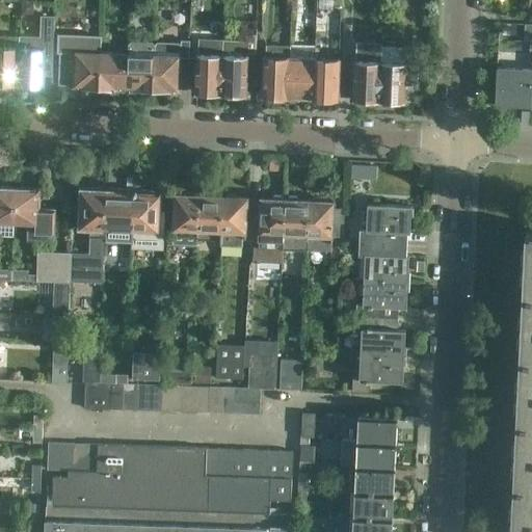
[(22,2),(21,14),(33,15),(33,3),(22,2)]
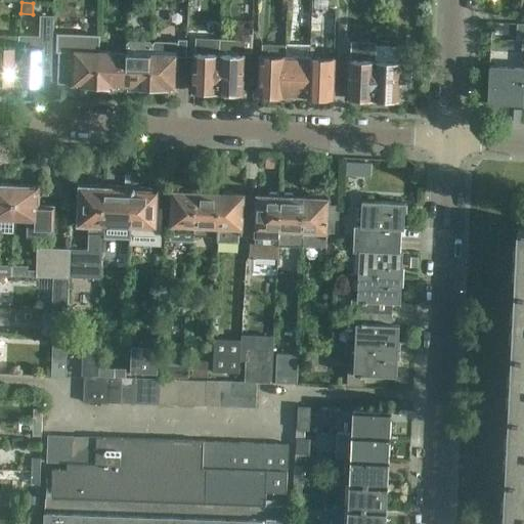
[(19,47),(17,81),(20,82),(23,83),(30,84),(32,82),(43,82),(44,74),(51,74),(53,16),(41,16),(40,37),(19,36),(19,47)]
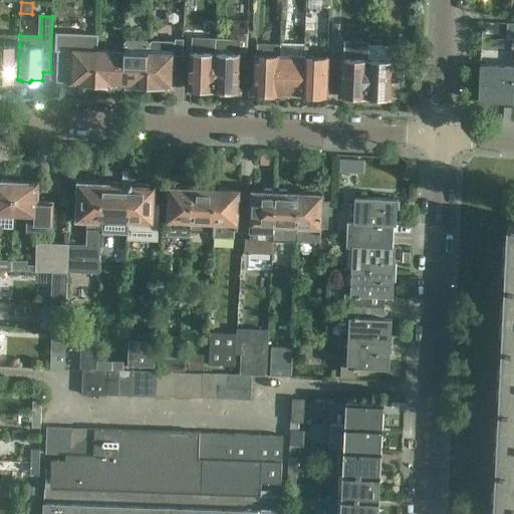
[(366,96),(367,59),(368,44),(348,43),(349,19),(337,19),(335,58),(344,58),(342,95),(366,96)]
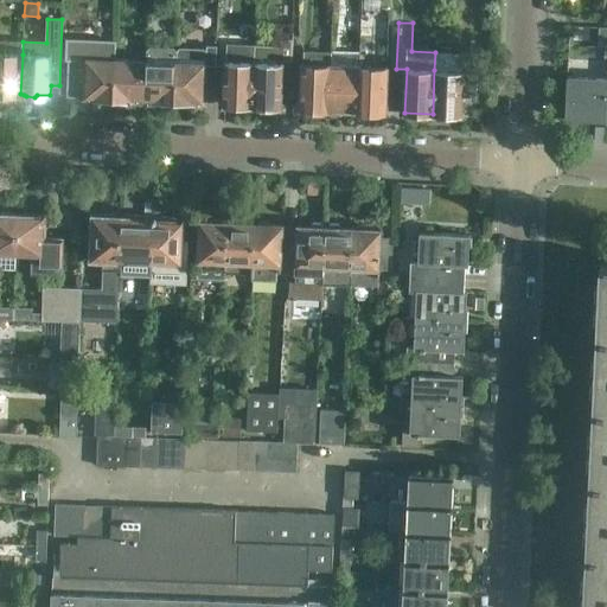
[(68,39),(66,59),(69,59),(68,96),(83,96),(83,100),(87,100),(93,100),(96,100),(98,103),(113,104),(115,62),(116,62),(116,42),(68,39)]
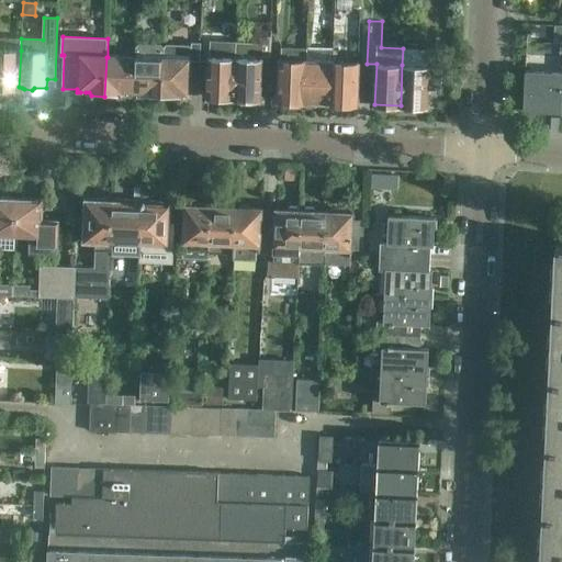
[(235,58),(234,99),(260,100),(262,52),(268,52),(268,53),(270,53),(271,36),(261,36),(260,44),(237,43),(237,42),(236,42),(235,58)]
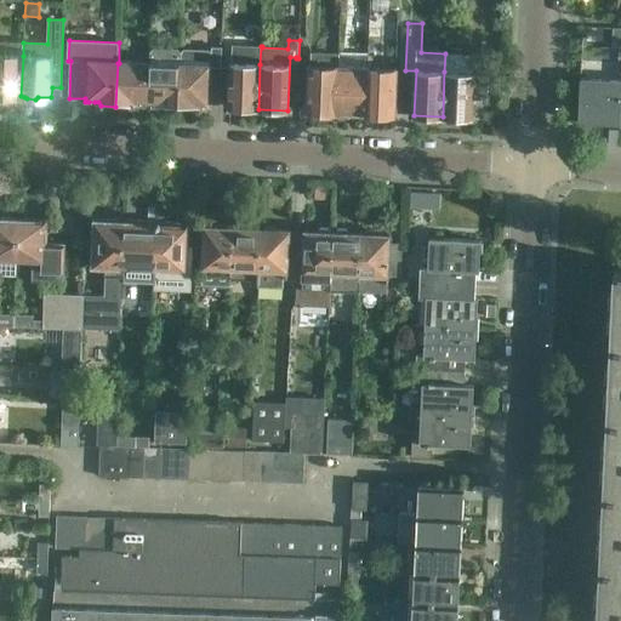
[(21,96),(23,56),(23,43),(0,41),(0,95),(5,96),(7,98),(15,98),(17,96),(21,96)]
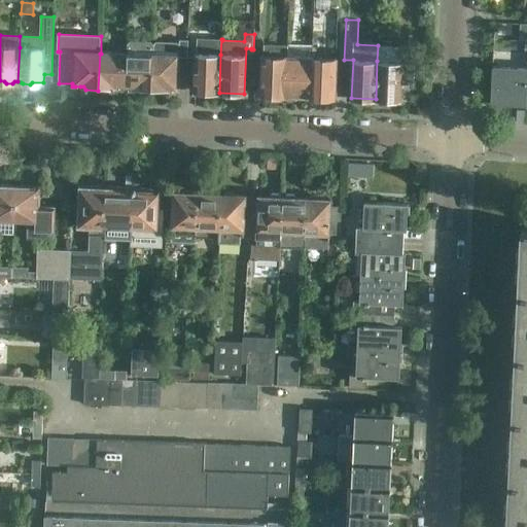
[(150,93),(152,44),(151,44),(150,42),(130,41),(129,43),(128,43),(127,43),(127,55),(124,89),(137,90),(139,92),(150,93)]
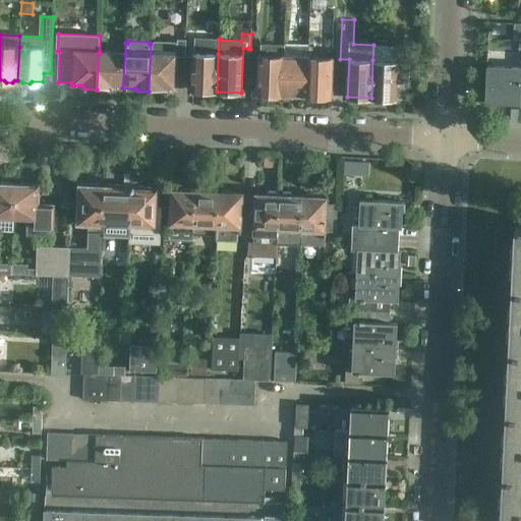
[(153,44),(151,44),(149,92),(162,92),(165,90),(176,90),(177,56),(185,57),(186,41),(178,41),(178,45),(176,45),(175,43),(154,42),(153,44)]
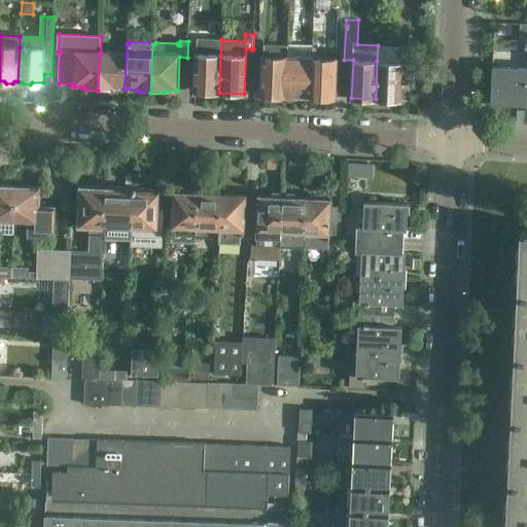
[(262,56),(260,95),(276,95),(277,95),(284,96),(285,96),(287,57),(288,46),(262,45),(262,56)]
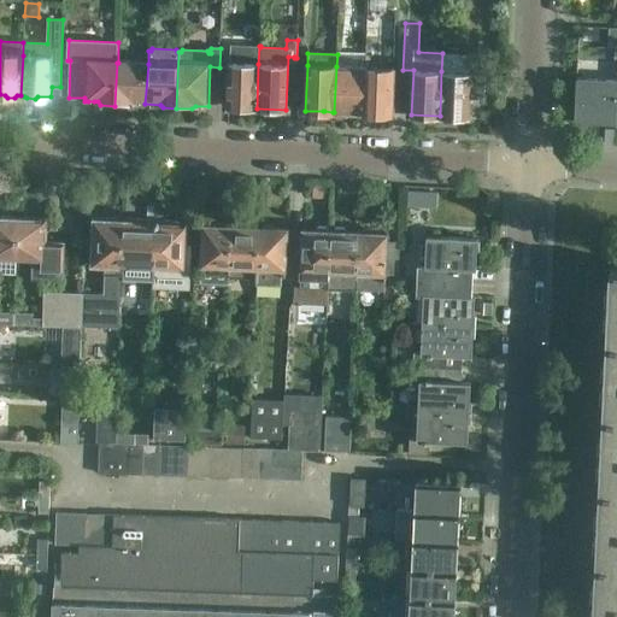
[(145,104),(148,64),(117,63),(115,106),(130,106),(133,104),(145,104)]
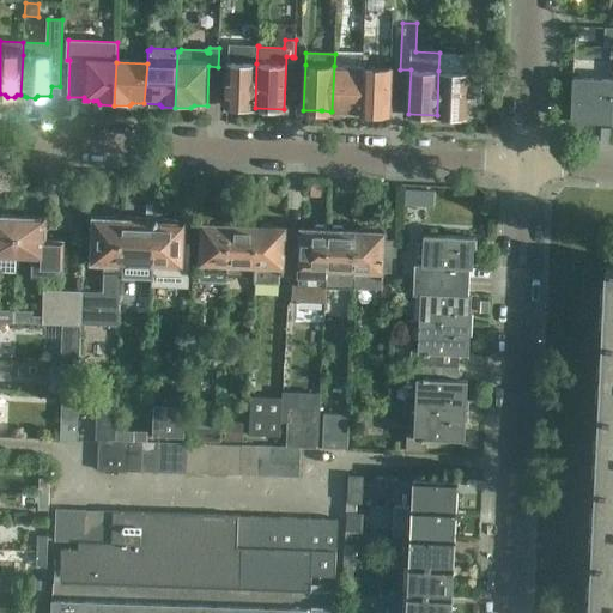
[(255,108),(256,64),(228,62),(226,107),(255,108)]
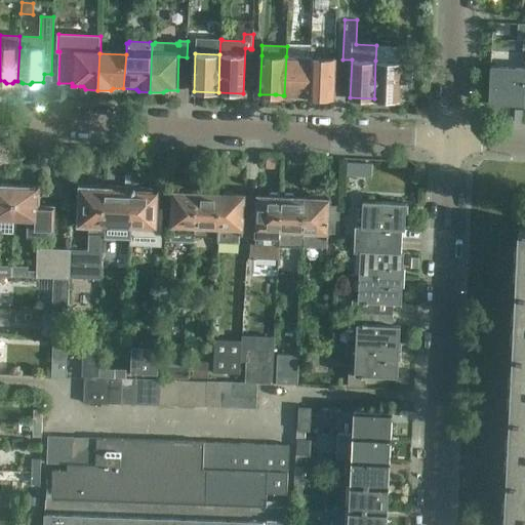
[(400,62),(375,61),(374,98),(399,99),(400,84),(412,84),(413,53),(401,53),(400,62)]
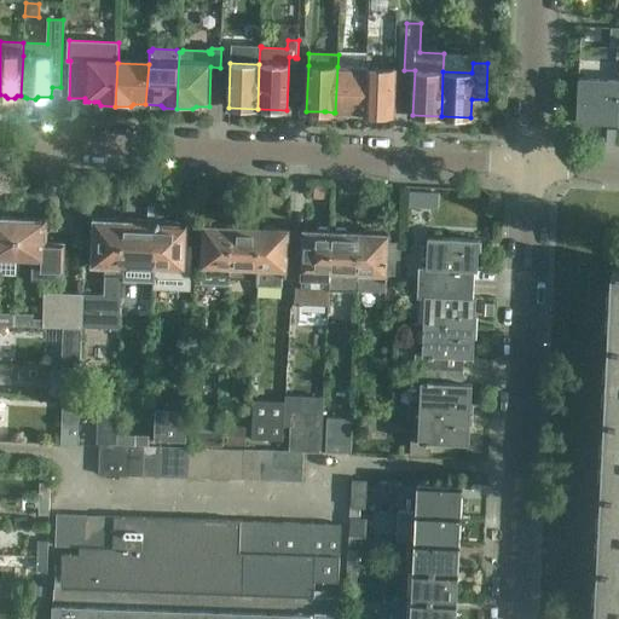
[(337,67),(335,113),(336,113),(345,113),(346,113),(364,114),(365,68),(337,67)]
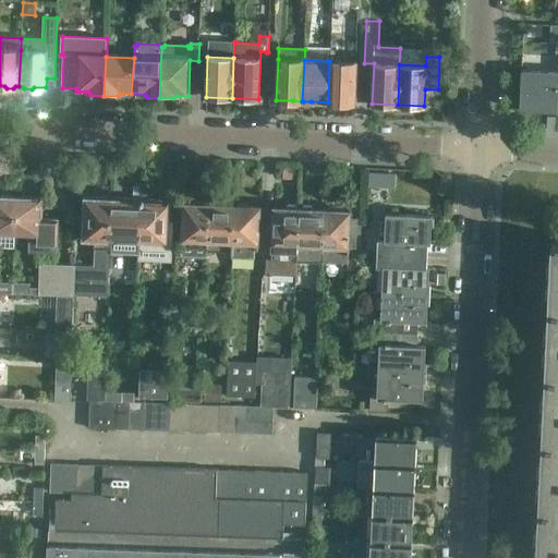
[(329,61),(328,102),(329,102),(337,102),(338,102),(354,104),(356,62),(329,61)]
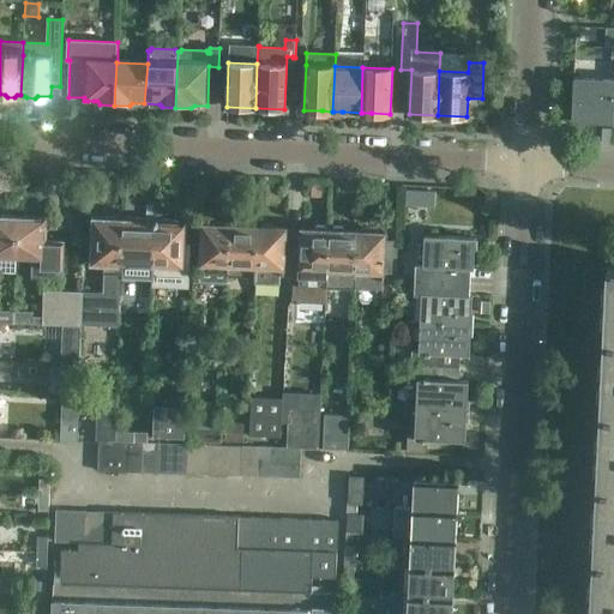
[(612,124),(613,80),(613,79),(613,82),(575,79),(575,78),(573,78),(571,121),(572,121),(572,120),(612,121),(612,124)]
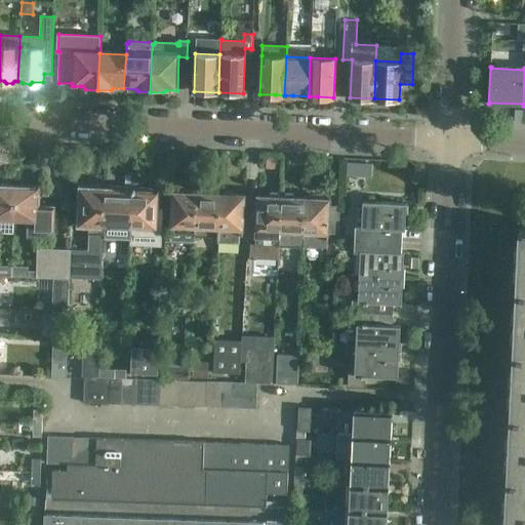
[(349,163),(348,176),(364,177),(365,164),(349,163)]
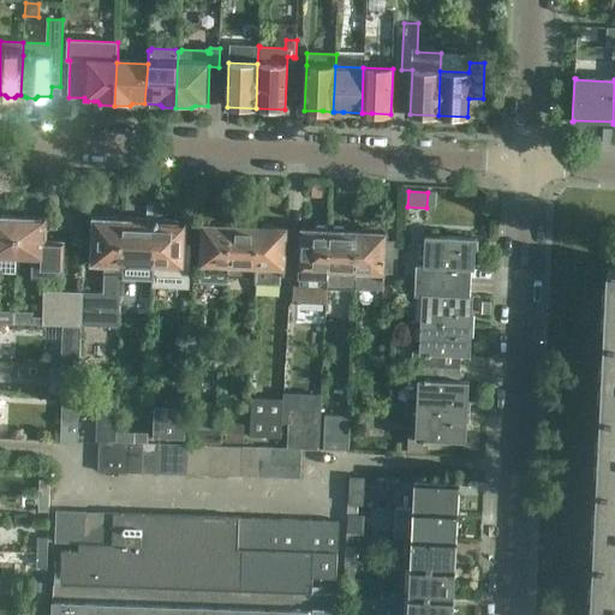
[(0,254),(16,255),(17,216),(0,215),(0,254)]
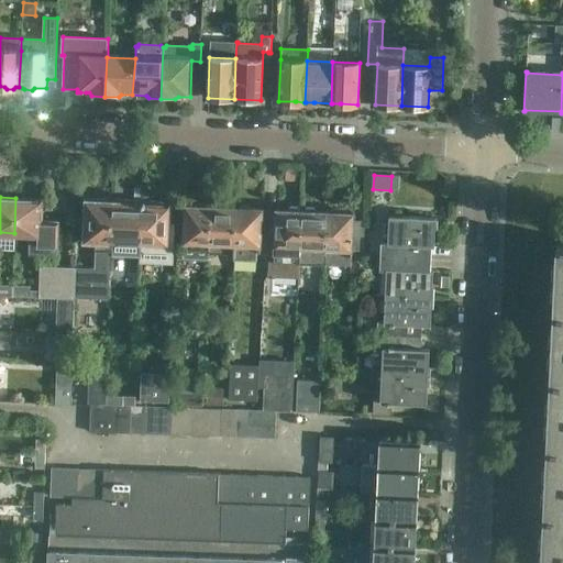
[(42,199),(15,198),(14,233),(30,233),(29,253),(41,254),(41,252),(57,252),(58,221),(42,221),(42,199)]
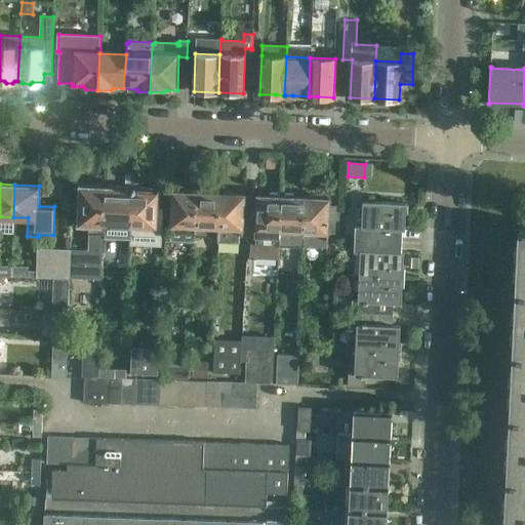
[(104,234),(105,189),(101,189),(101,186),(89,186),(89,188),(80,188),(79,225),(89,225),(89,234),(88,234),(88,245),(84,245),(84,250),(70,249),(69,278),(101,279),(102,251),(104,251),(104,238),(104,234)]
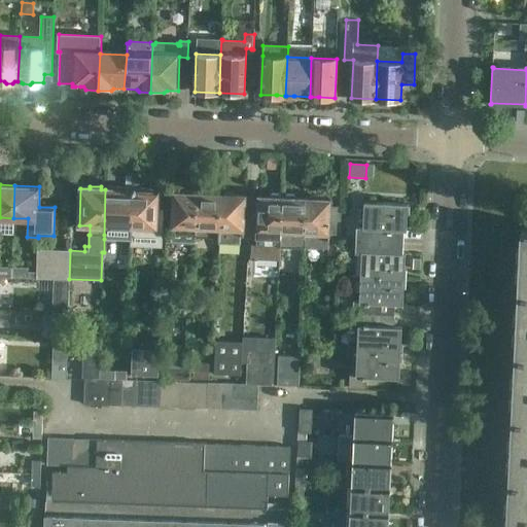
[(132,227),(134,189),(133,189),(128,190),(121,189),(121,187),(112,187),(112,189),(105,189),(104,235),(104,239),(131,240),(132,240),(132,227)]
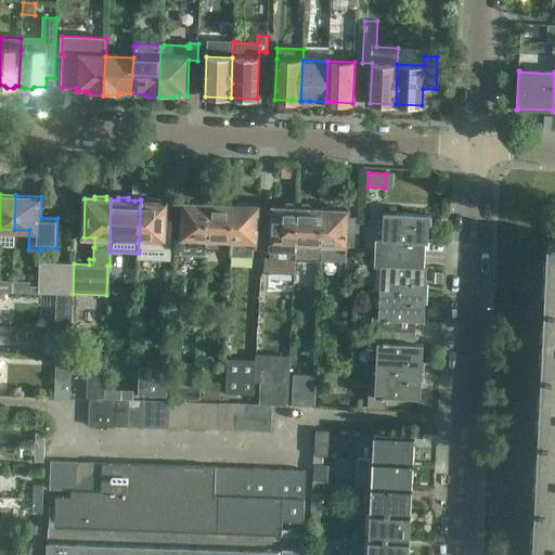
[(138,253),(137,257),(168,258),(170,222),(167,222),(167,202),(159,202),(159,198),(146,198),(146,201),(143,201),(142,198),(141,198),(141,199),(139,240),(139,253),(138,253)]
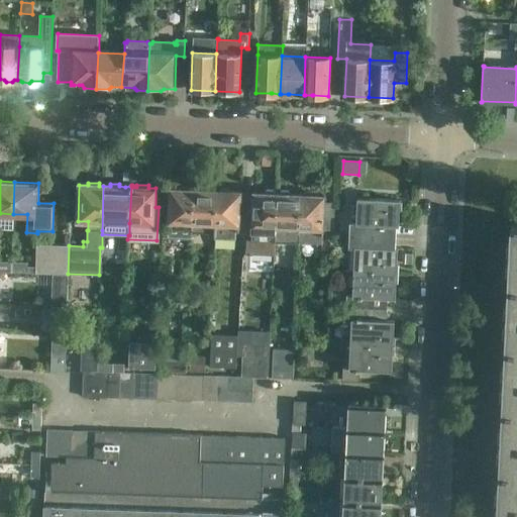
[(191,239),(191,234),(193,190),(192,190),(190,187),(183,187),(181,189),(170,189),(168,238),(191,239)]
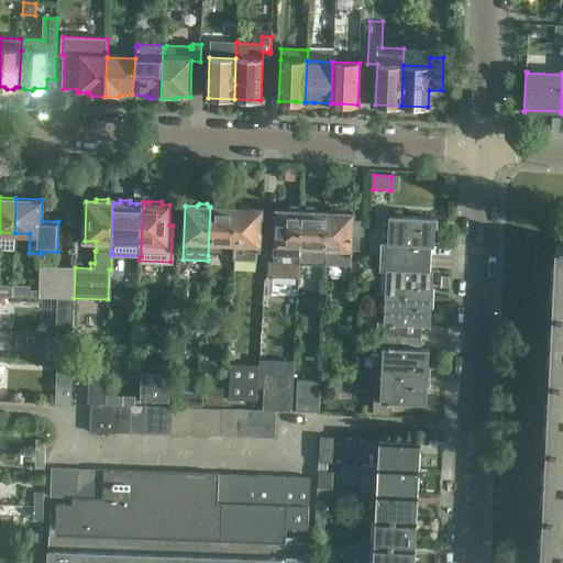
[(234,256),(235,208),(224,207),(222,205),(214,203),(212,207),(210,207),(208,255),(234,256)]
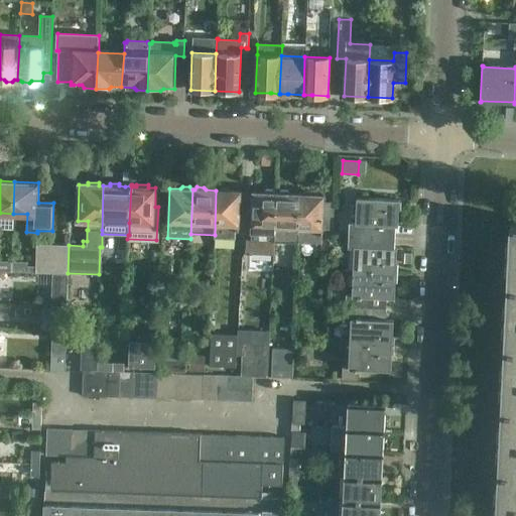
[(219,190),(216,190),(215,235),(214,239),(235,239),(236,231),(239,232),(241,191),(230,190),(228,188),(221,187),(219,190)]
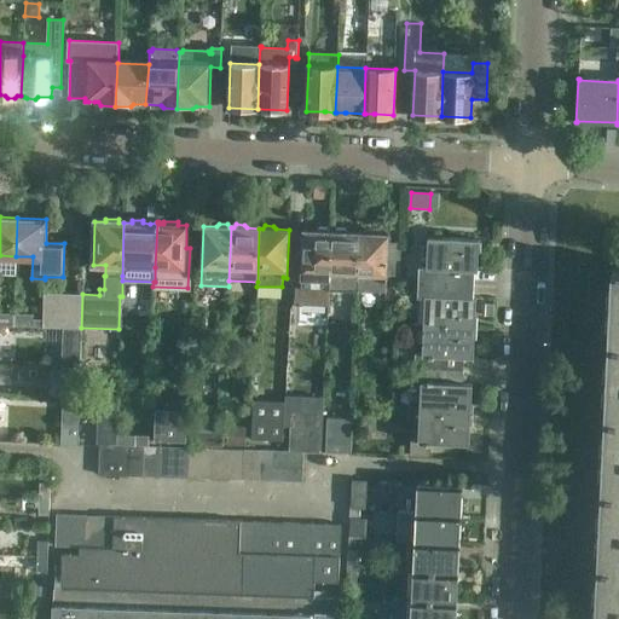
[(296,290),(296,305),(300,305),(300,307),(329,308),(330,293),(333,232),(329,231),(328,229),(319,227),(317,231),(314,231),(307,231),(304,230),(301,288),(301,291),(296,290)]
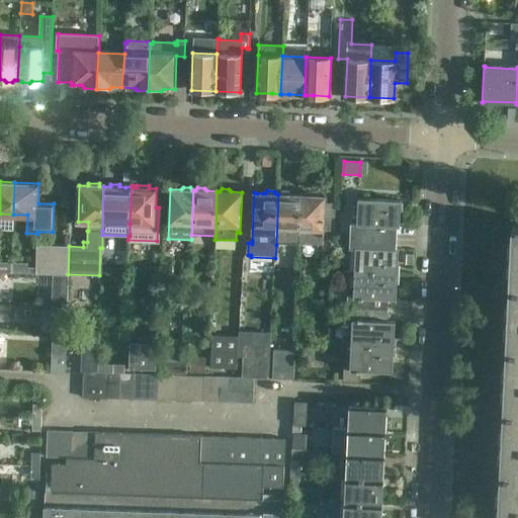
[(299,246),(301,195),(290,194),(288,191),(281,191),(279,194),(278,194),(276,245),(299,246)]
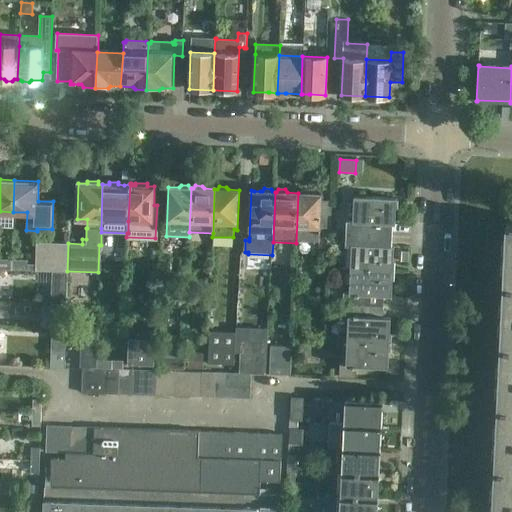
[(333,201),(321,200),(321,194),(310,193),(309,191),(302,190),(300,193),(298,193),(296,243),(319,244),(318,248),(330,248),(333,201)]
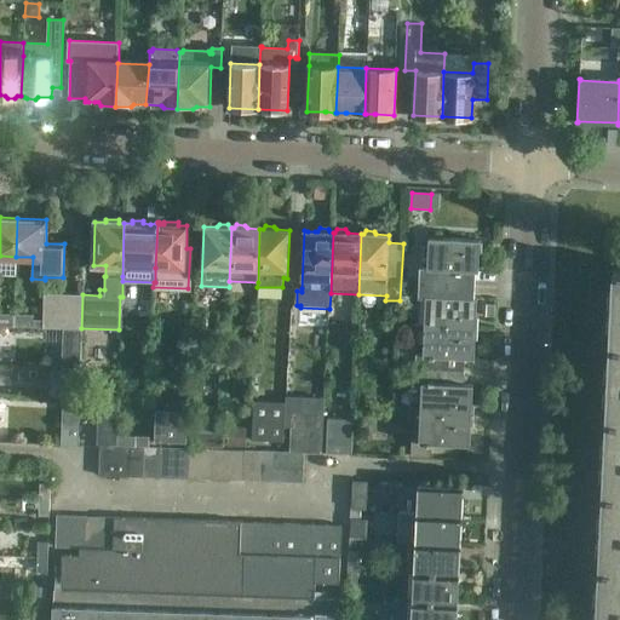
[(419,267),(419,281),(469,283),(469,270),(478,271),(478,269),(476,269),(476,252),(478,252),(480,240),(429,237),(428,267),(419,267)]
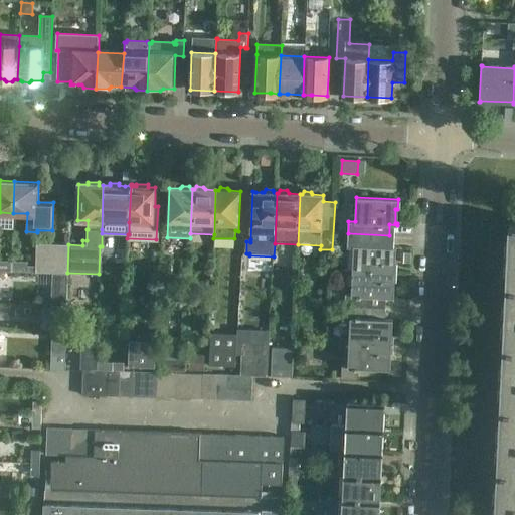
[(514,514),(514,224),(509,224),(495,514),(514,514)]
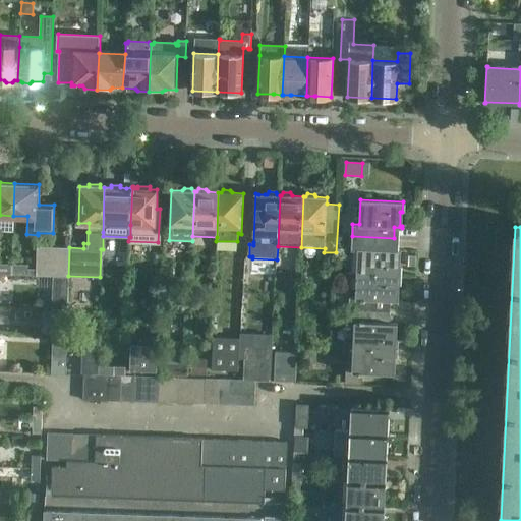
[(393,250),(394,238),(352,236),(352,249),(358,249),(357,274),(399,276),(400,266),(398,266),(398,251),(400,251),(401,250),(393,250)]
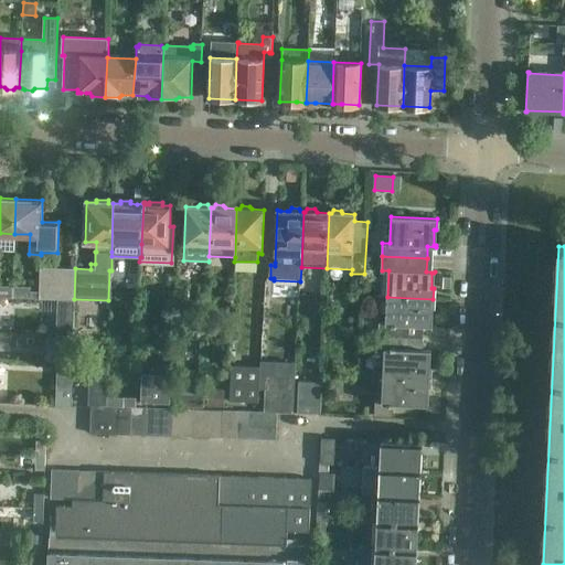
[(12,298),(60,300),(74,300),(74,299),(75,268),(40,268),(40,292),(30,292),(30,288),(13,287),(12,298)]
